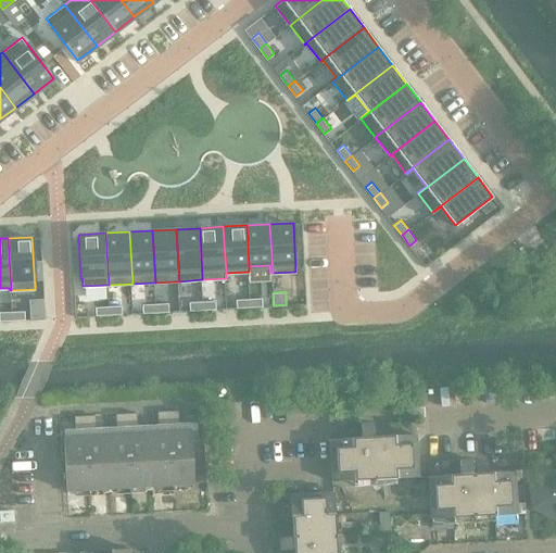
[(262,297),(249,298),(250,306),(263,305),(262,297)]
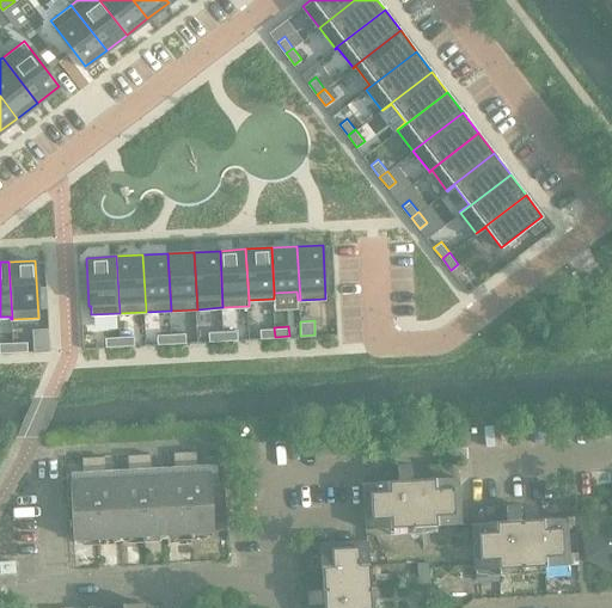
[(274,327),(259,327),(261,337),(275,337),(274,327)]
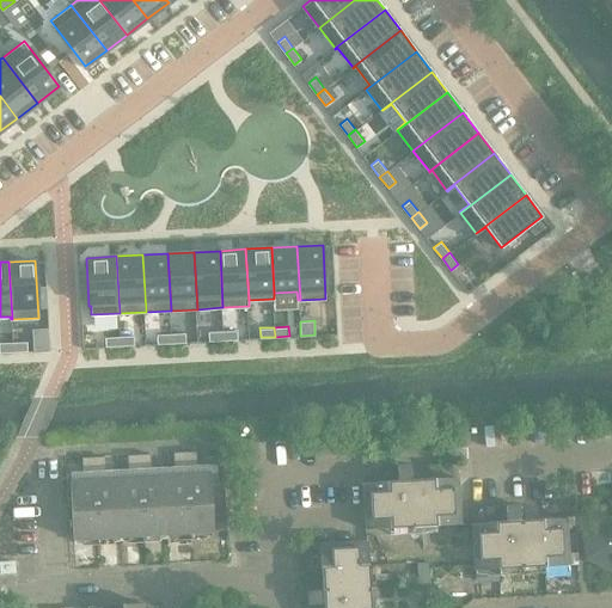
[(222,330),(208,331),(209,341),(224,339),(222,330)]
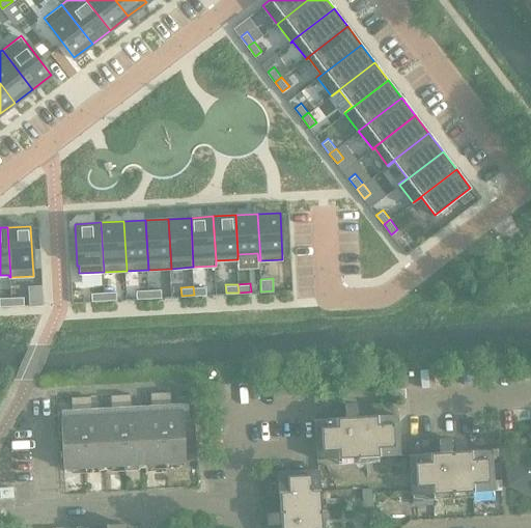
[(205,286),(193,286),(194,295),(206,295),(205,286)]
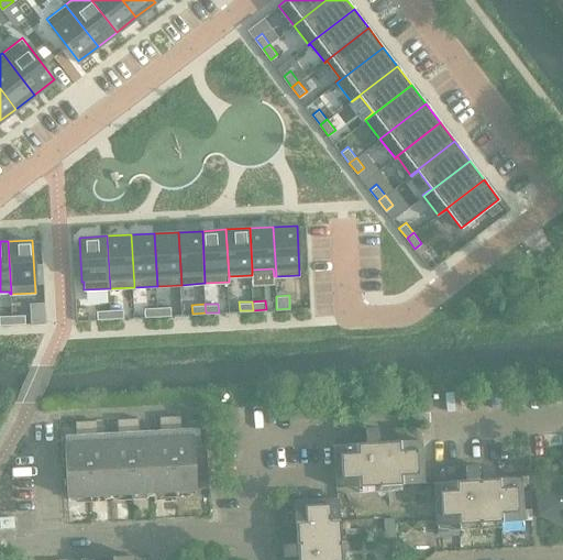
[(170,306),(157,307),(158,315),(172,315),(170,306)]
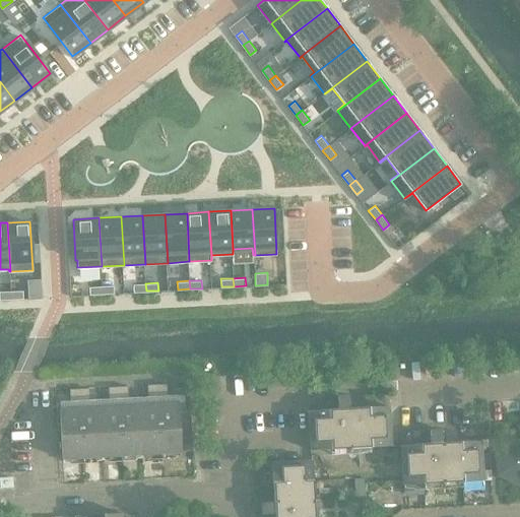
[(145,283),(133,283),(134,292),(146,291),(145,283)]
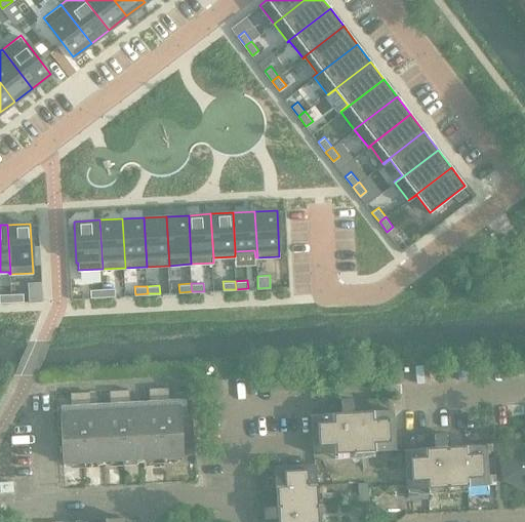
[(115,287),(103,288),(103,296),(115,295),(115,287)]
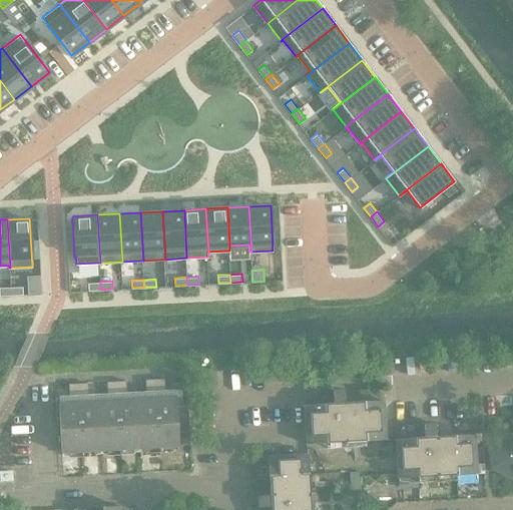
[(100,282),(88,282),(88,291),(100,290),(100,282)]
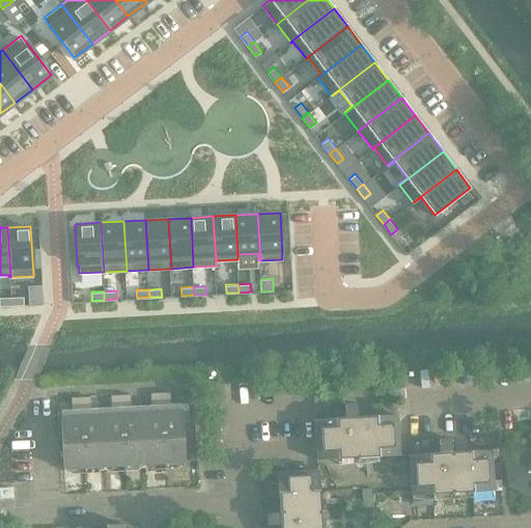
[(24,296),(11,297),(11,305),(24,304),(24,296)]
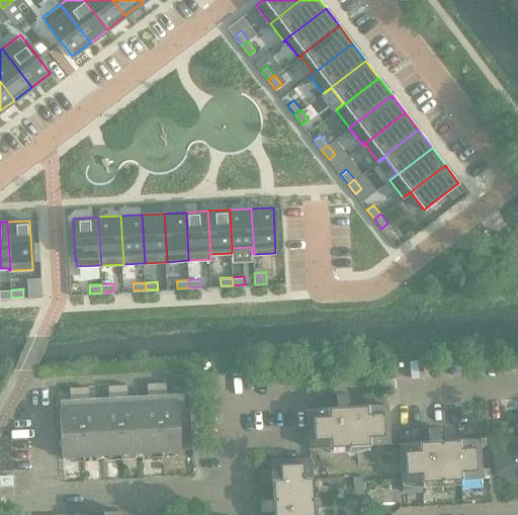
[(11,289),(0,289),(0,297),(11,297),(11,289)]
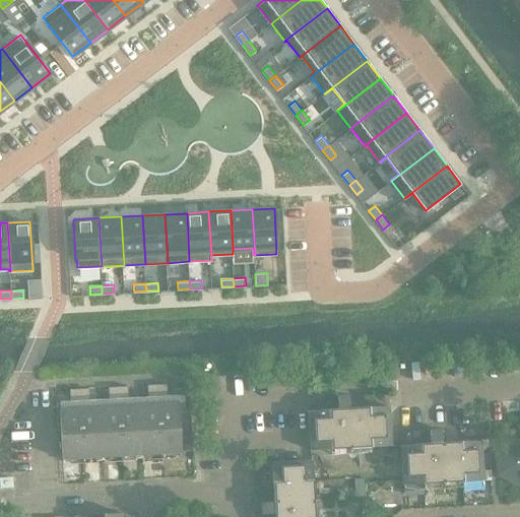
[(167,382),(157,383),(160,452),(182,451),(179,400),(178,400),(178,395),(168,396),(167,382)]
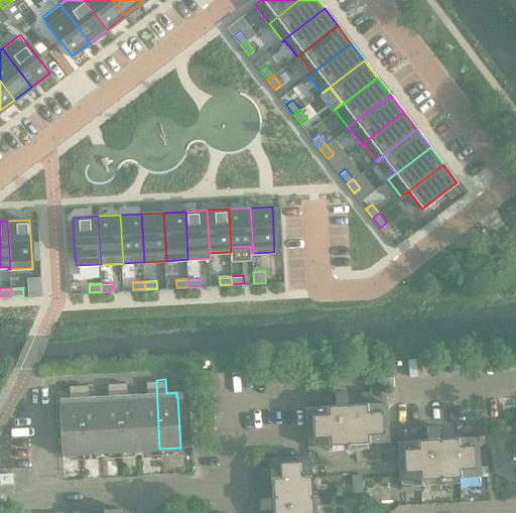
[(147,394),(137,394),(140,450),(159,449),(156,380),(146,380),(147,394)]
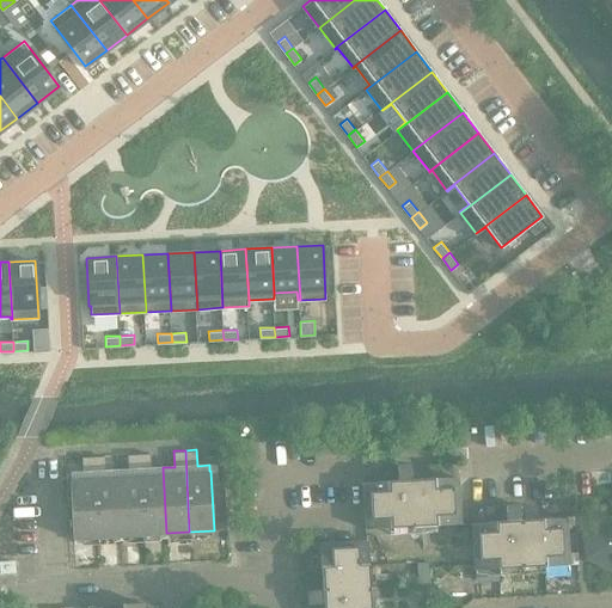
[(151,452),(139,453),(144,534),(166,533),(163,467),(152,468),(151,452)]
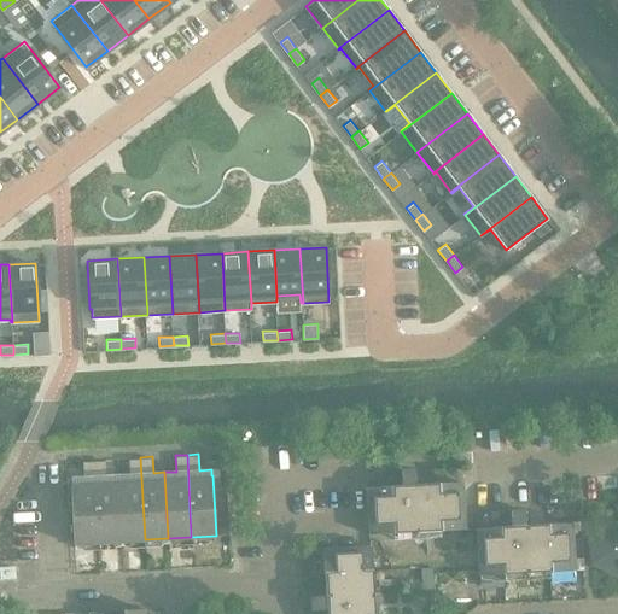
[(129,474),(118,474),(122,541),(145,539),(140,457),(129,458),(129,474)]
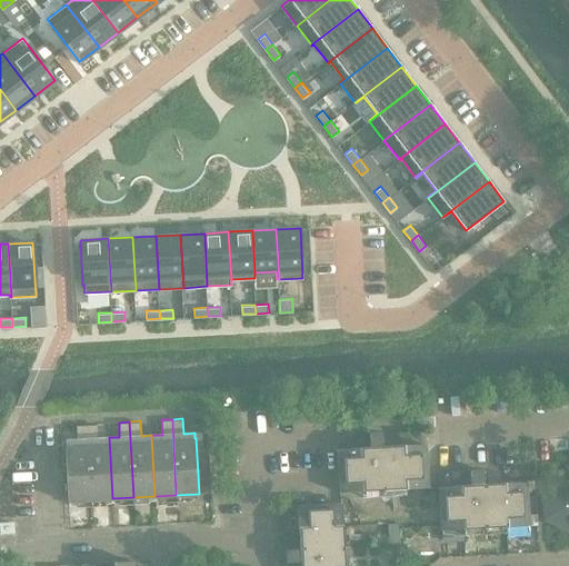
[(62,446),(66,446),(69,502),(91,499),(87,424),(76,425),(77,439),(61,440),(62,446)]
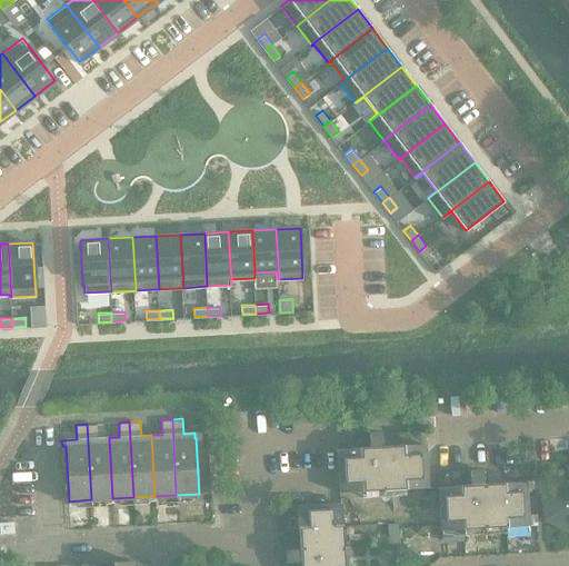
[(98,424),(87,424),(91,499),(112,498),(109,437),(99,438),(98,424)]
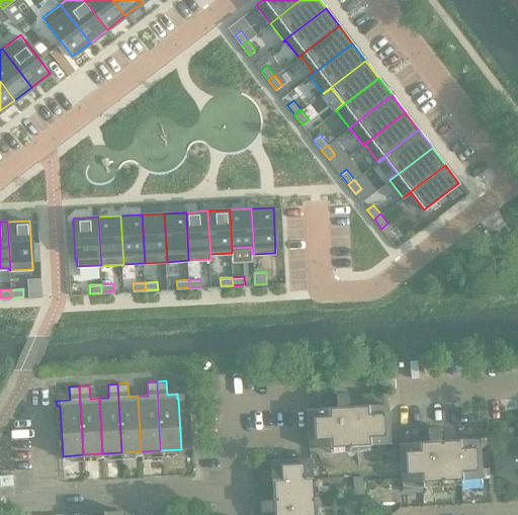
[(319,395),(320,407),(308,408),(310,447),(390,442),(387,403),(357,405),(356,392),(319,395)]
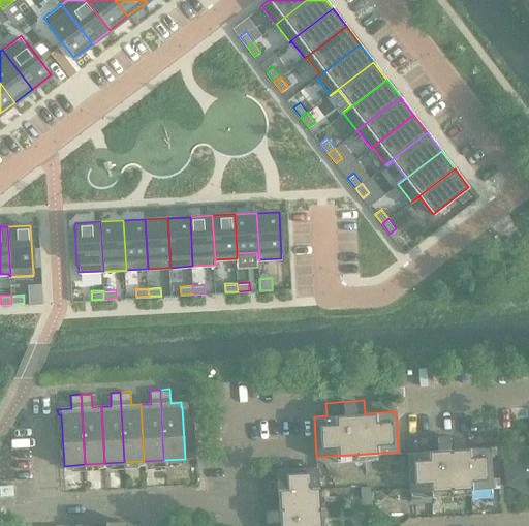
[(181,402),(181,407),(182,407),(185,459),(196,458),(193,402),(181,402)]
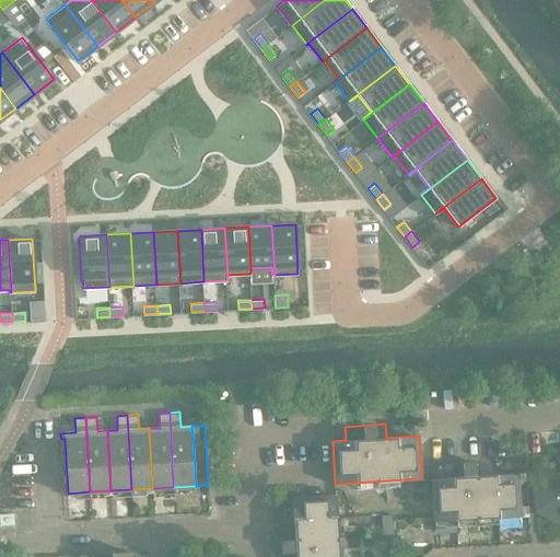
[(445,477),(432,478),(434,521),(521,515),(518,473),(486,475),(485,461),(444,463),(445,477)]
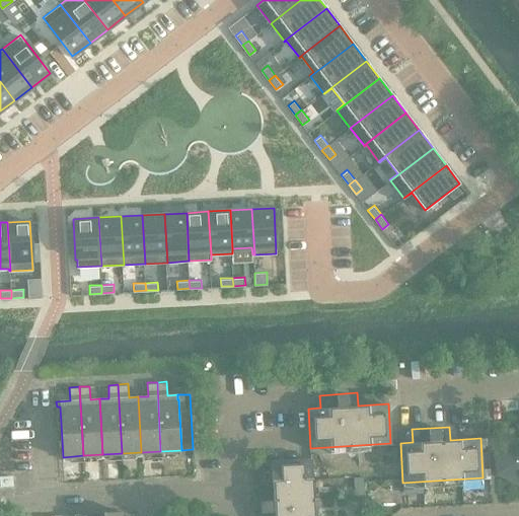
[(496,473),(517,485),(518,483),(518,437),(515,436),(495,449),(496,473)]
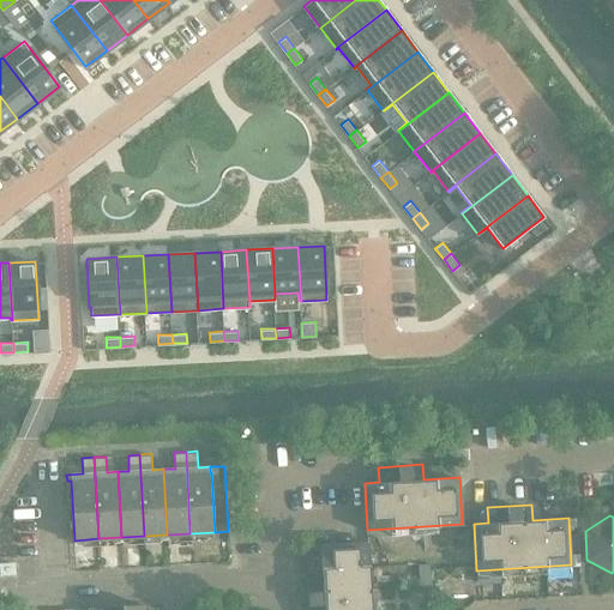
[(371,609),(368,542),(321,544),(323,580),(308,581),(309,609),(371,609)]
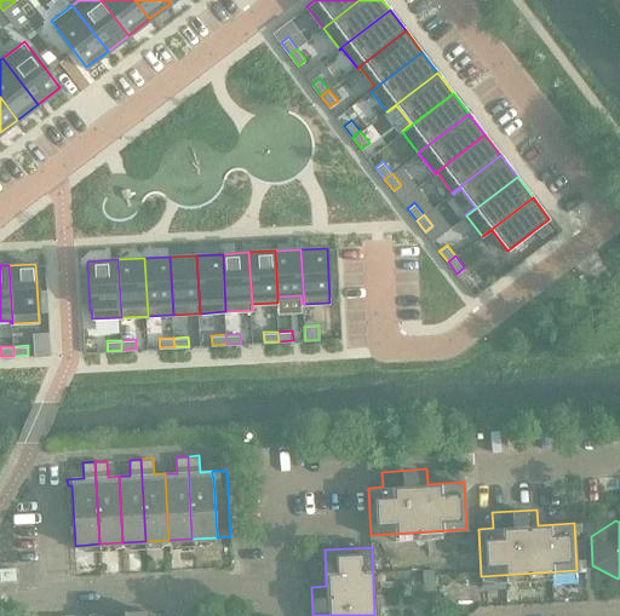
[(15,566),(0,568),(1,579),(15,577),(15,566)]
